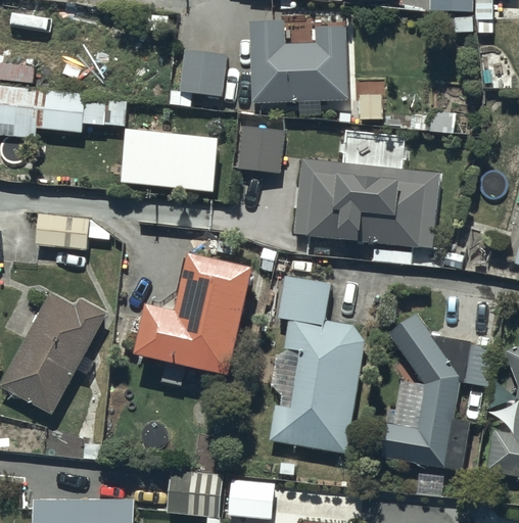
[(471,0),(428,0),(428,9),(471,10),(471,0)]
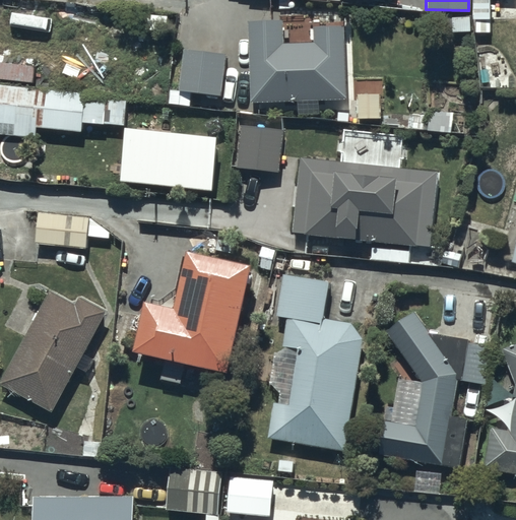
[(471,0),(472,19),(474,19),(474,31),(489,31),(488,0),(471,0)]
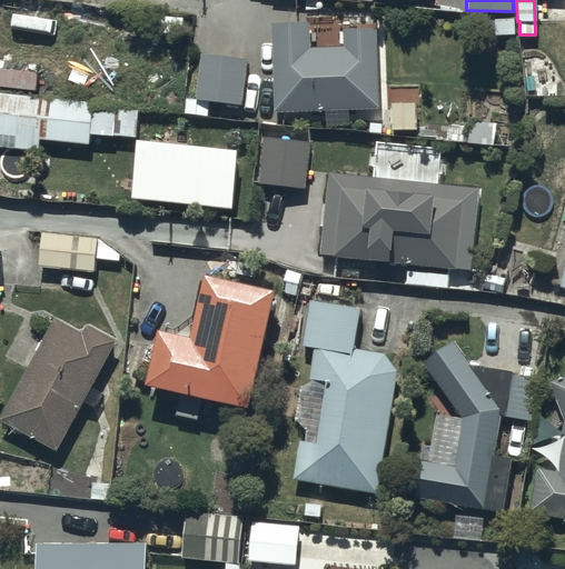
[(415,87),(380,88),(378,26),(342,27),(342,45),(309,46),(308,20),(270,21),(274,112),(380,109),(380,129),(416,128),(415,87)]
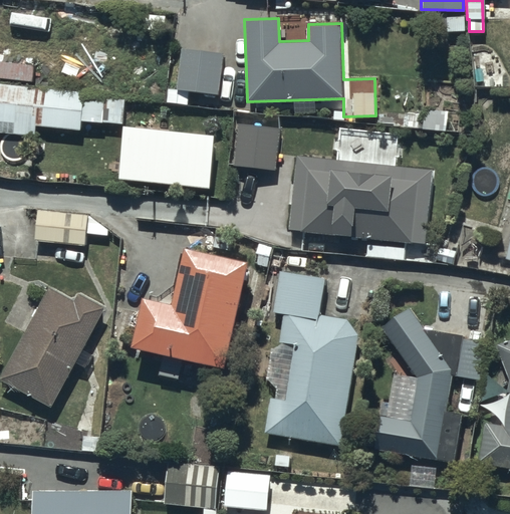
[(223,51),(180,46),(174,88),(217,94),(223,51)]
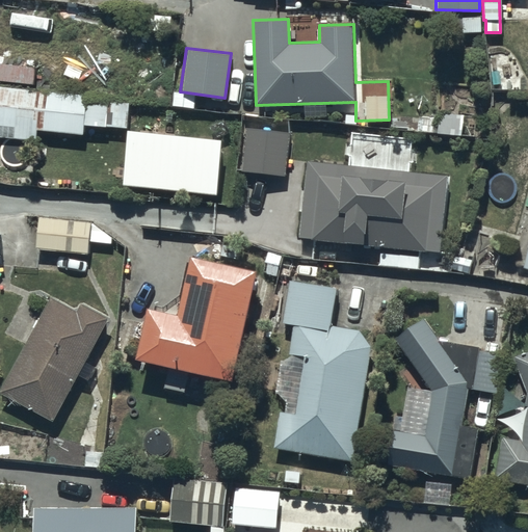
[(88,94),(0,84),(0,133),(37,138),(38,130),(83,134),(85,124),(127,128),(129,102),(88,98),(88,94)]
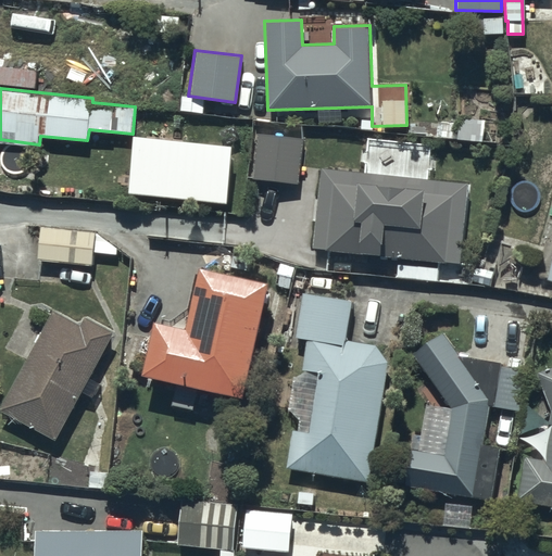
[(300,135),(252,131),(248,179),(297,182),(300,135)]
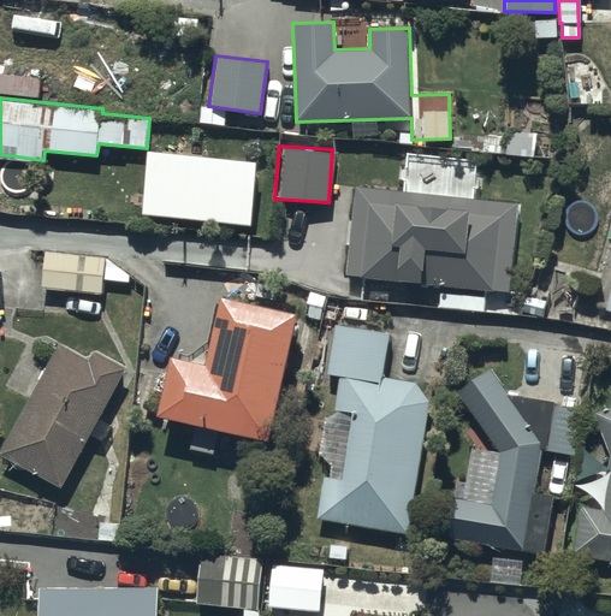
[(515,201),(355,187),(346,277),(508,291),(515,201)]
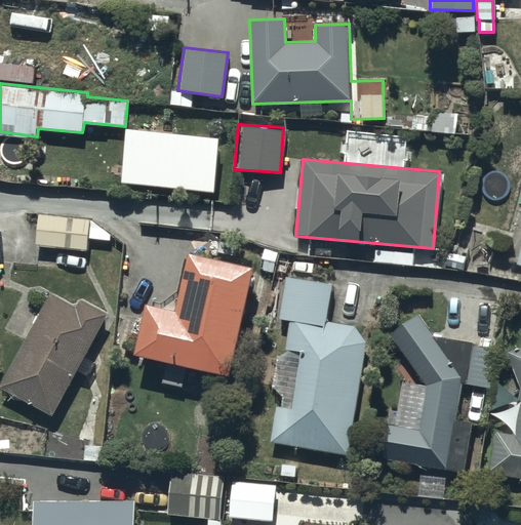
[(90,216),(39,213),(37,248),(105,251),(106,237),(89,236),(90,216)]
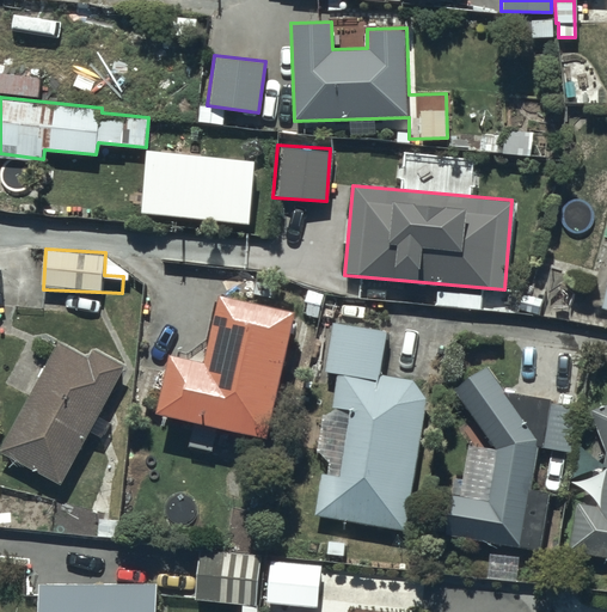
[(172,352),(160,411),(270,435),(298,308),(222,292),(208,360),(172,352)]
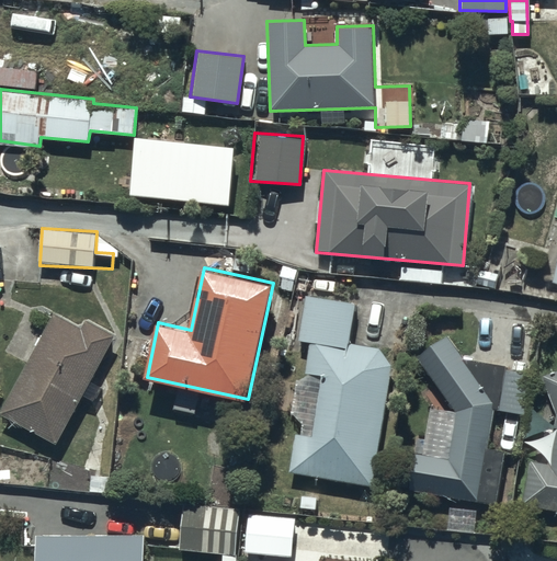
[(354,299),(305,294),(298,341),(308,342),(303,374),(321,376),(313,436),(294,434),(288,473),(372,485),(390,364),(375,346),(349,343),(354,299)]
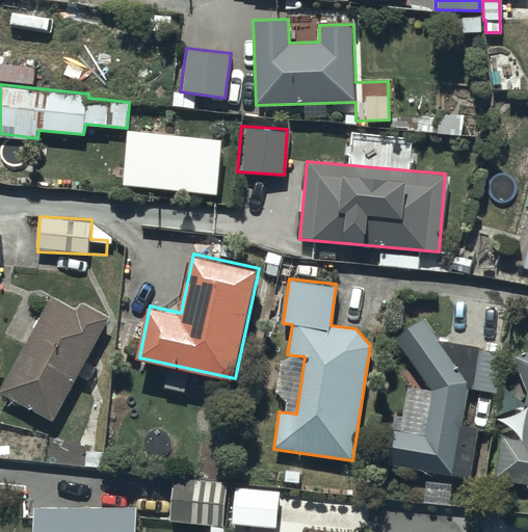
[(53,422),(108,318),(81,303),(78,309),(53,296),(1,395),(53,422)]
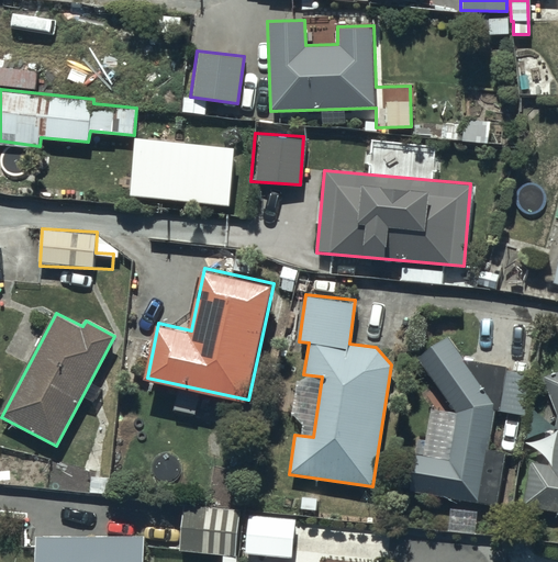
[(532,372),(464,360),(445,335),(420,357),(454,412),(446,456),(415,453),(409,491),(495,504),(506,456),(490,448),(495,407),(524,413),(532,372)]
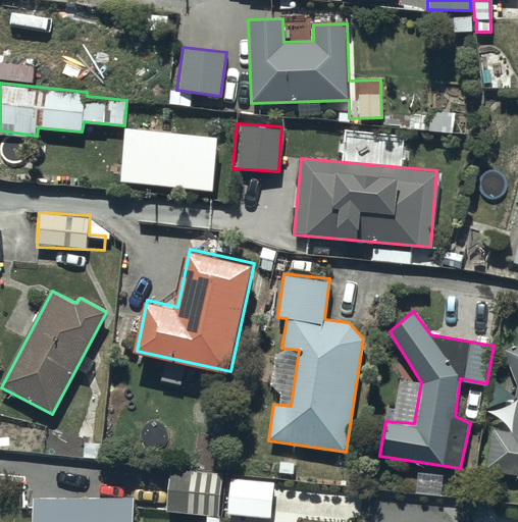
[(517,344),(503,351),(516,384),(508,430),(489,427),(482,469),(517,475),(517,344)]
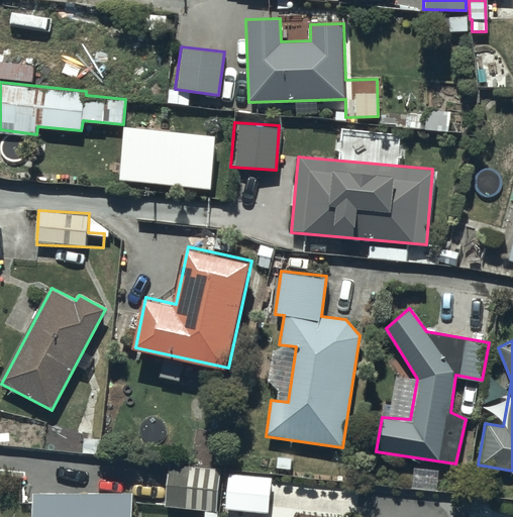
[(213,516),(218,470),(166,464),(162,508),(203,512),(202,516),(213,516)]
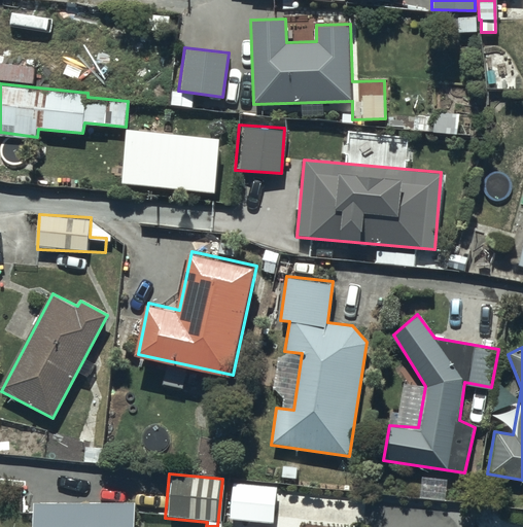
[(276,485),(232,482),(230,520),(274,523),(276,485)]
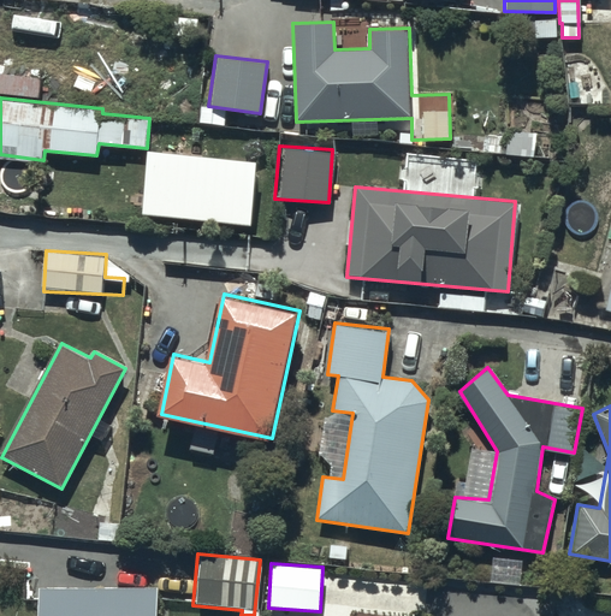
[(155,615),(156,588),(41,588),(41,615),(155,615)]
